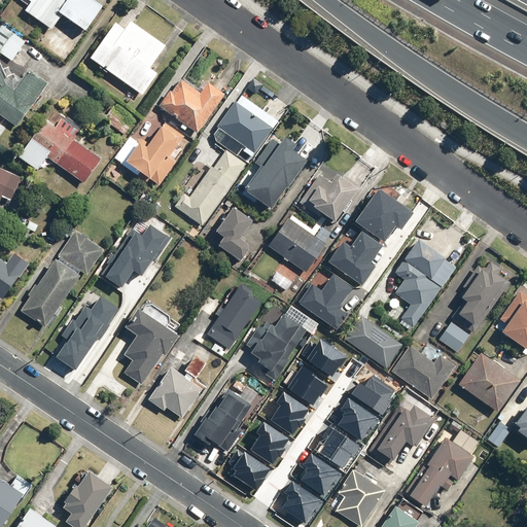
[(20,0),(29,6),(26,11),(49,28),(53,30),(64,14),(88,32),(105,7),(95,0),(20,0)]
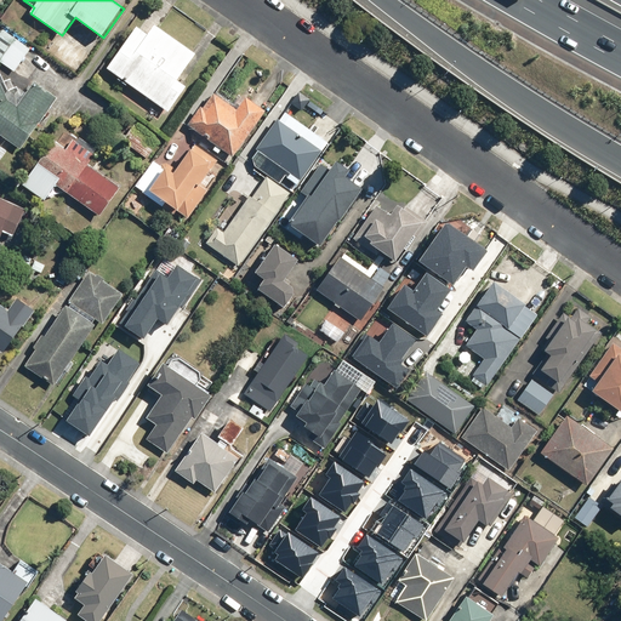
[(198,56),(158,26),(151,35),(138,27),(108,68),(171,113),(189,87),(180,81),(198,56)]
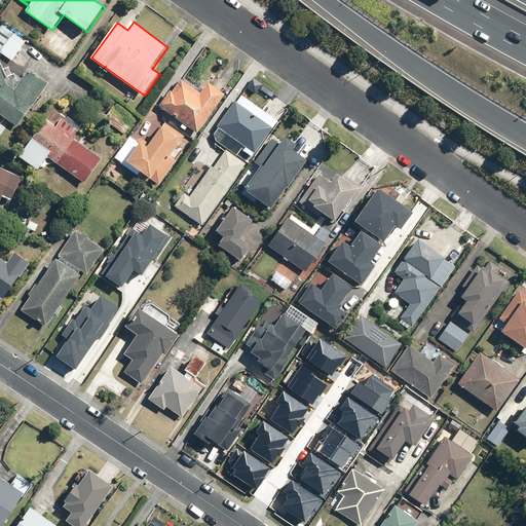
[(27,40),(2,26),(0,30),(0,52),(13,62),(27,40)]
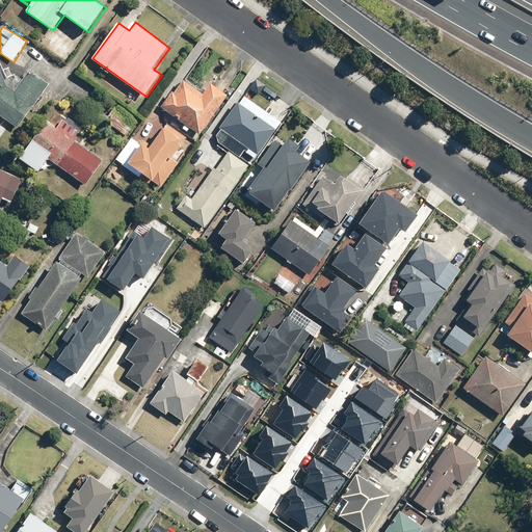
[(0,114),(20,129),(50,84),(31,71),(17,91),(7,85),(0,71),(0,114)]
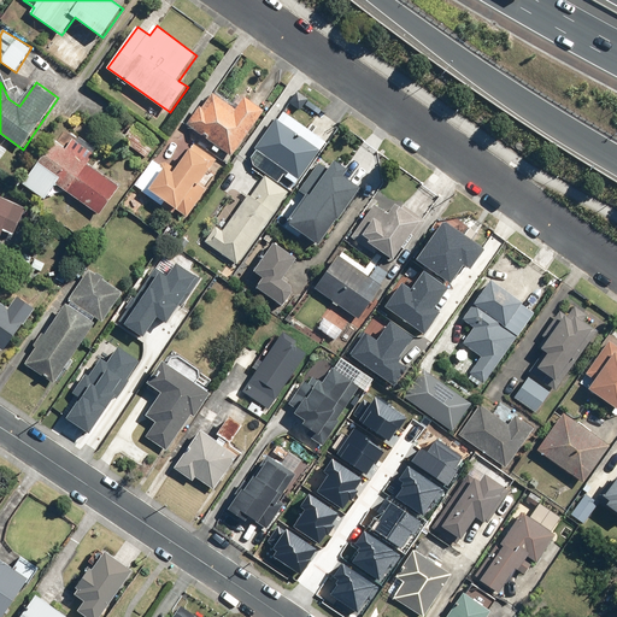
[(265,111),(242,94),(234,107),(213,92),(191,124),(233,156),(265,111)]
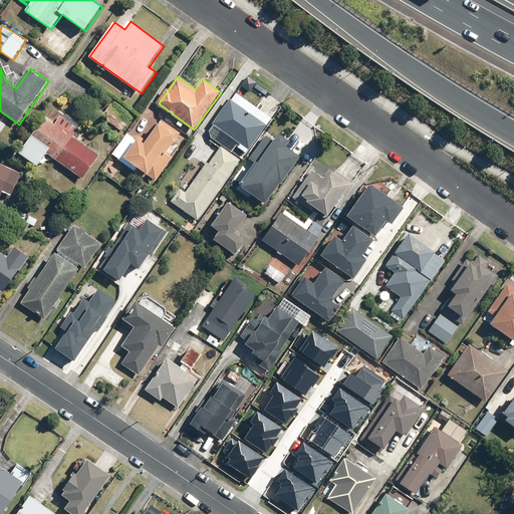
[(251,92),(257,84),(248,77),(241,85),(251,92)]
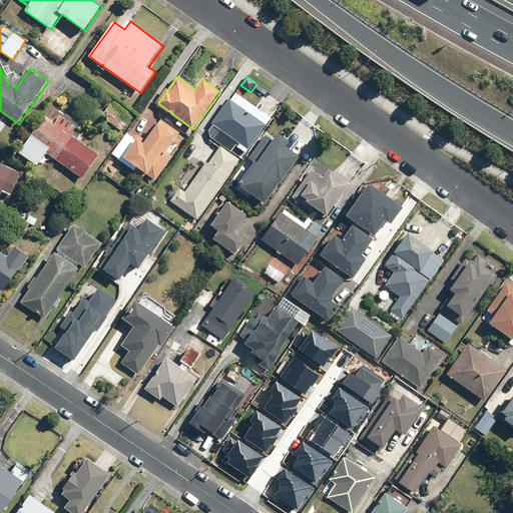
[(235,91),(213,124),(240,142),(237,147),(247,153),(249,149),(251,150),(274,118),(235,91)]
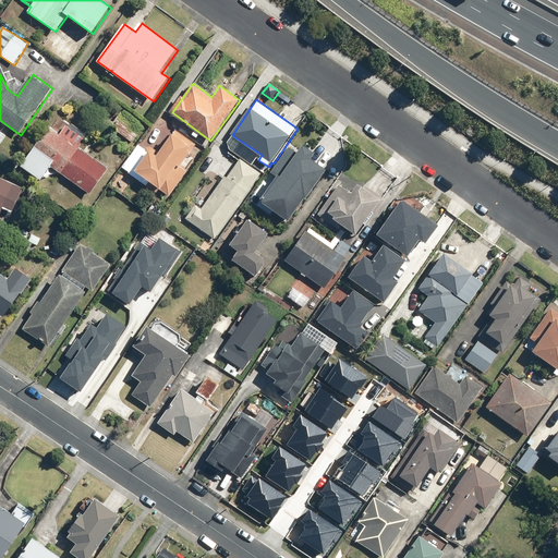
[(122,112),(111,129),(132,143),(144,128),(122,112)]
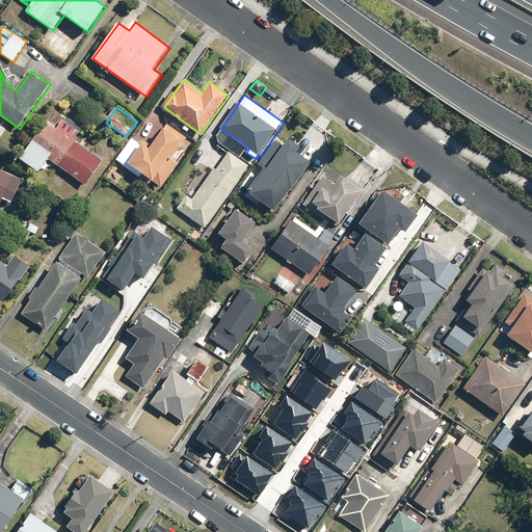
[(77,141),(85,131),(65,116),(58,127),(47,120),(20,160),(38,174),(49,159),(87,186),(105,161),(77,141)]
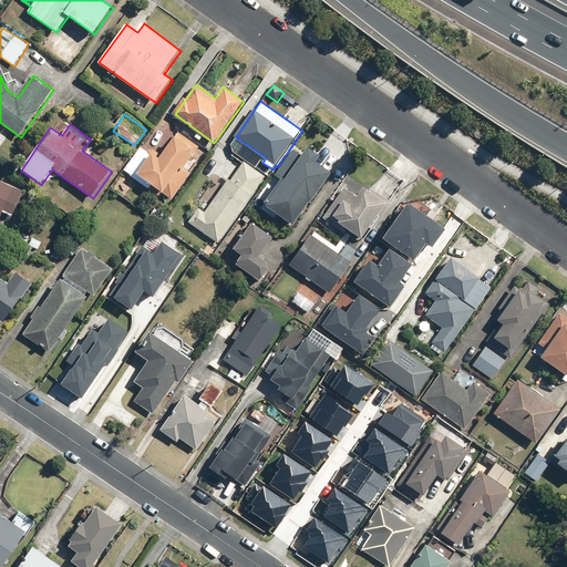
[(162,156),(153,151),(136,175),(174,200),(193,173),(186,168),(202,146),(178,131),(162,156)]
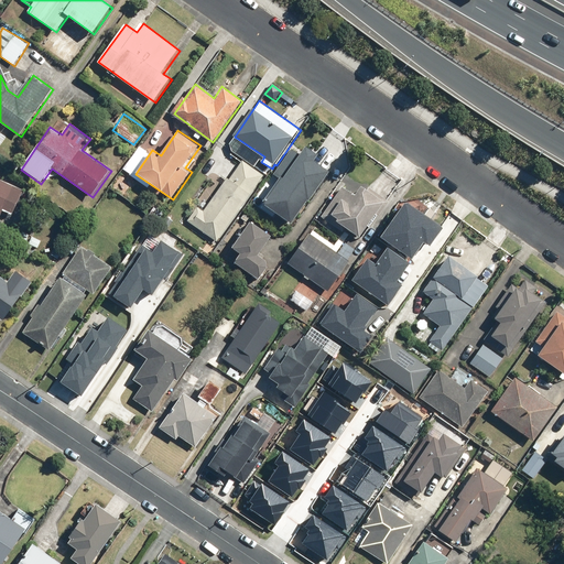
[(304,153),(294,147),(273,176),(280,182),(264,204),(294,225),(331,172),(317,162),(321,156),(308,149),(304,153)]
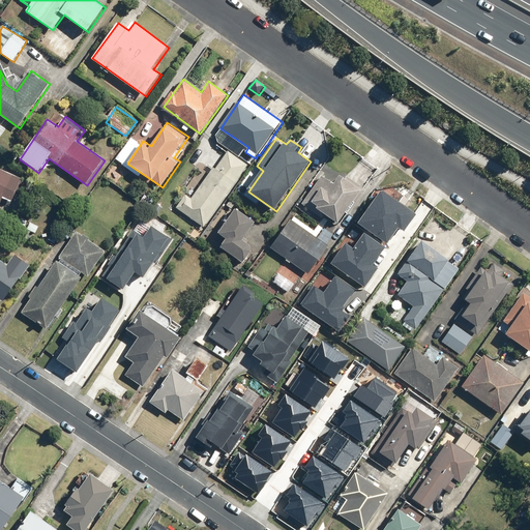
[(194,200),(185,195),(176,208),(205,229),(249,166),(228,150),(194,200)]
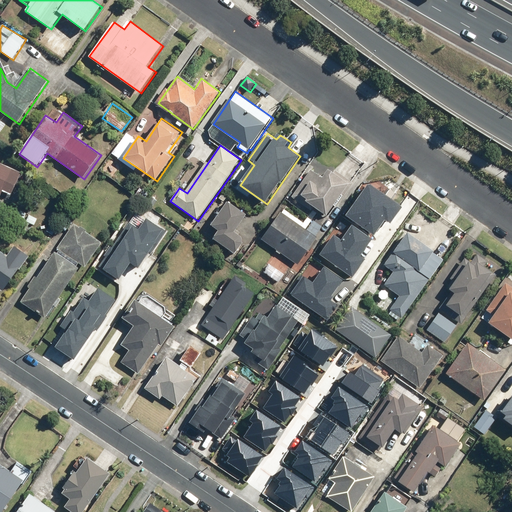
[(22,173),(0,163),(0,195),(1,196),(4,191),(12,195),(22,173)]
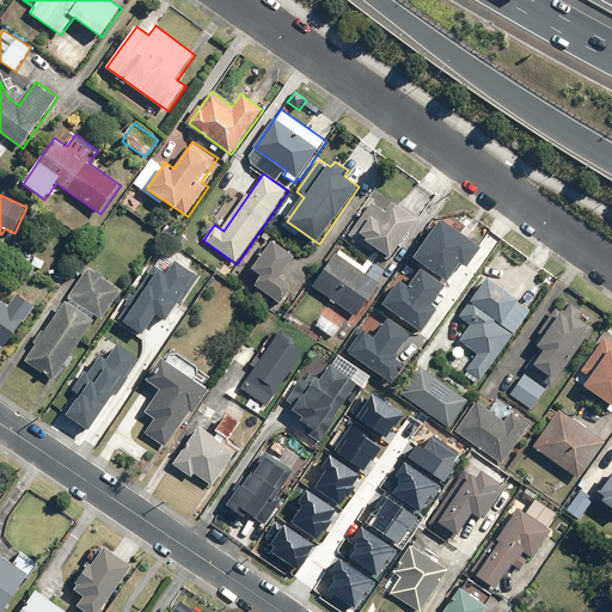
[(387,214),(373,203),(349,236),(365,246),(367,243),(391,259),(421,219),(397,202),(387,214)]
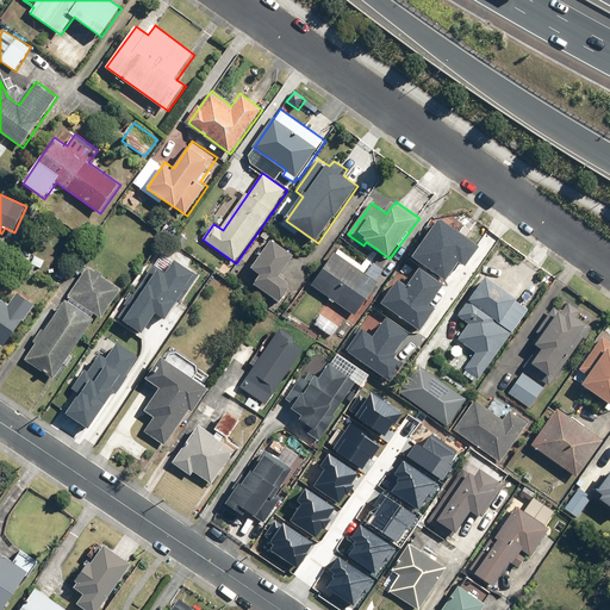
[(439,218),(411,257),(444,281),(458,262),(465,267),(479,247),(439,218)]
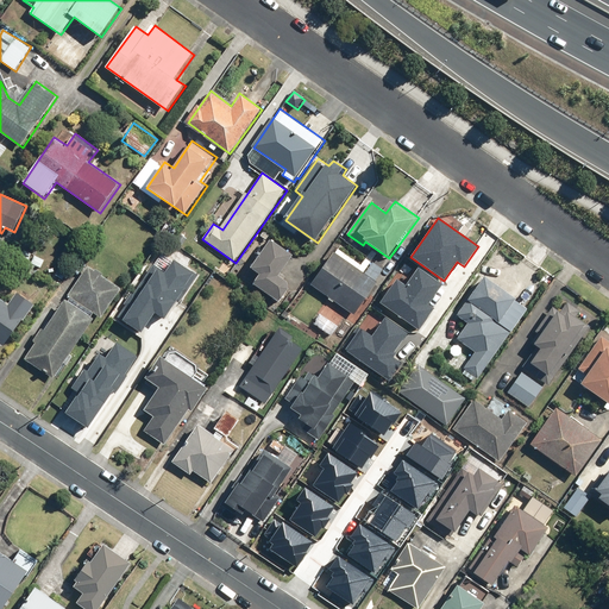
[(296,253),(272,238),(252,270),(261,275),(253,286),(281,302),(293,284),(282,277),(296,253)]
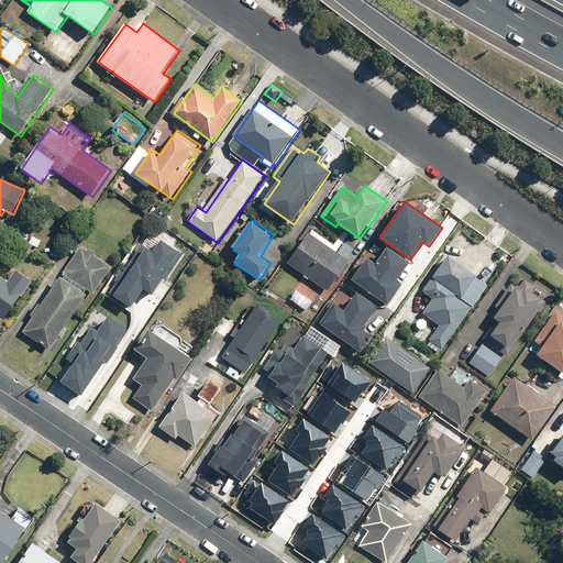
[(349,261),(357,249),(345,240),(337,253),(310,233),(288,264),(329,293),(351,263),(349,261)]
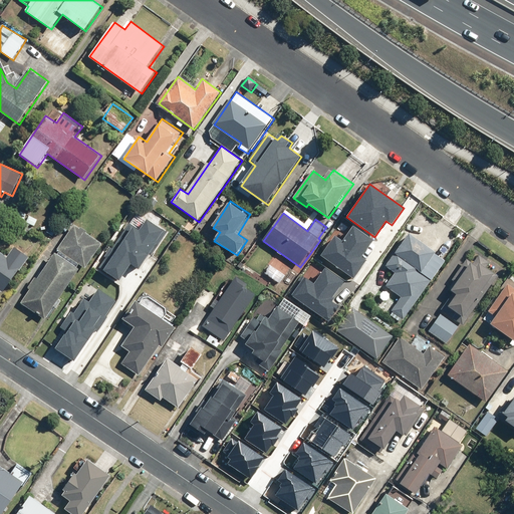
[(139,234),(133,229),(97,276),(112,287),(133,260),(142,266),(169,230),(152,218),(139,234)]
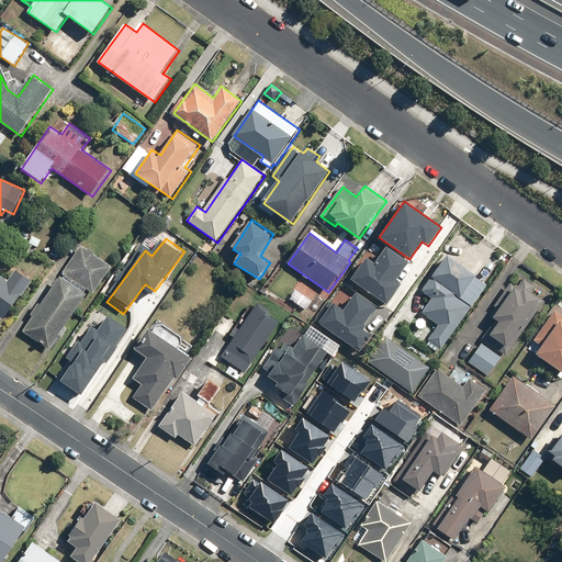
[(64,338),(70,329),(66,326),(90,292),(94,294),(113,267),(82,245),(23,332),(51,350),(60,336),(64,338)]
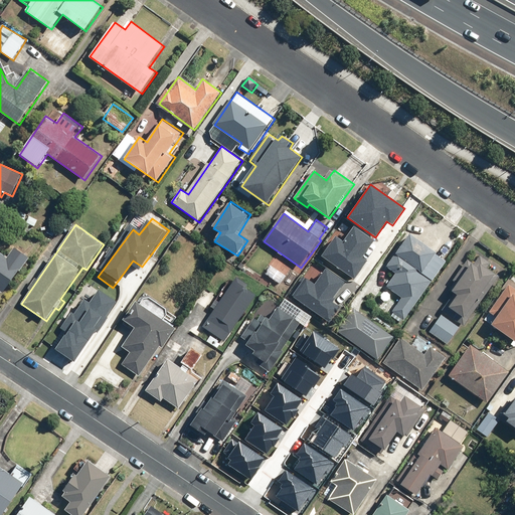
[(335,236),(321,256),(353,279),(366,261),(362,258),(374,240),(353,226),(343,241),(335,236)]
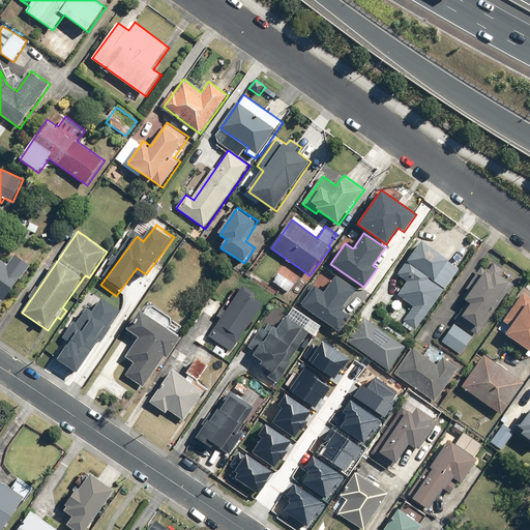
[(417,329),(446,288),(436,281),(449,260),(422,240),(399,273),(408,280),(398,294),(414,306),(404,320),(417,329)]
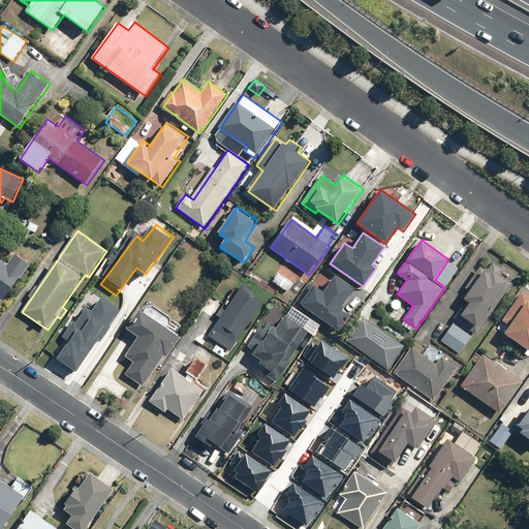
[(31,263),(18,254),(9,266),(0,258),(0,298),(4,302),(31,263)]
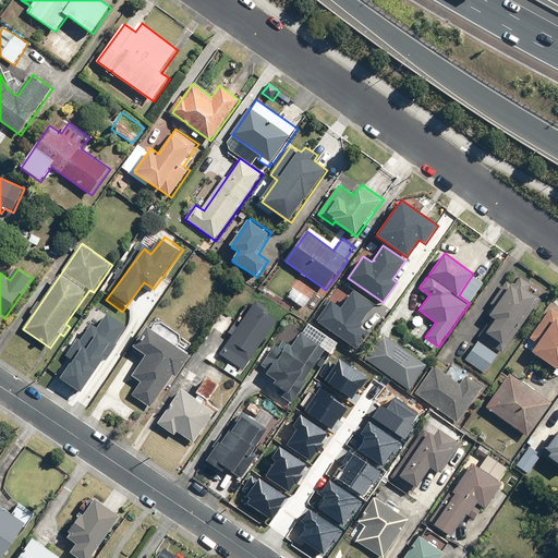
[(504,353),(526,319),(524,318),(532,306),(534,308),(541,299),(514,281),(490,316),(497,320),(492,328),(488,326),(481,338),(504,353)]
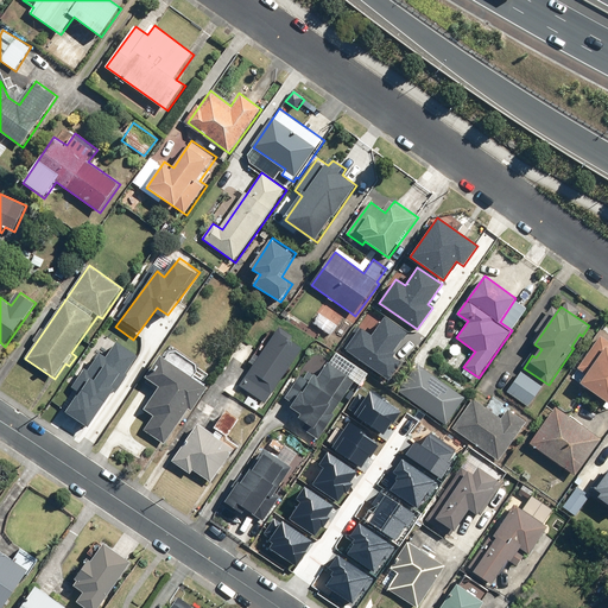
[(339,327),(321,314),(314,322),(333,335),(339,327)]
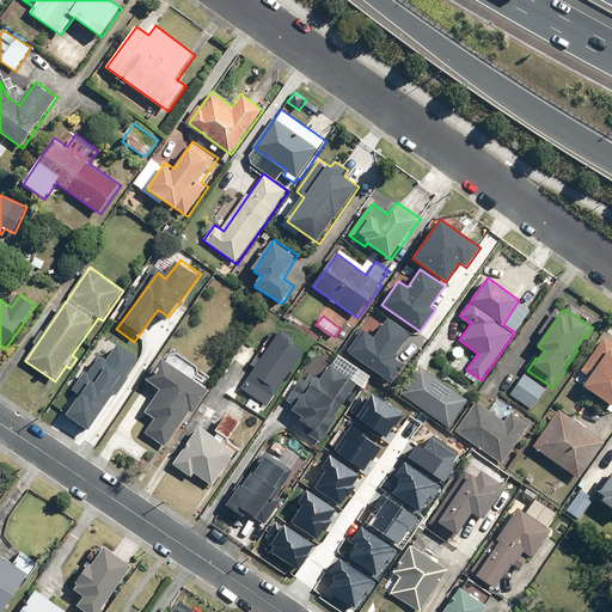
[(359,328),(343,350),(391,383),(403,365),(395,359),(397,355),(396,354),(410,335),(386,318),(373,337),(359,328)]
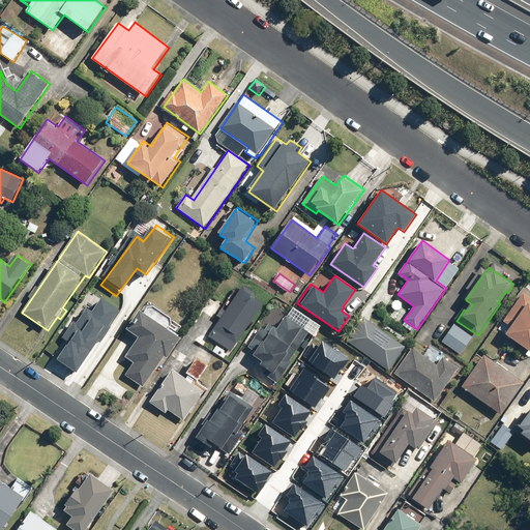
[(226,358),(231,350),(234,352),(268,299),(244,285),(210,337),(219,343),(214,351),(226,358)]
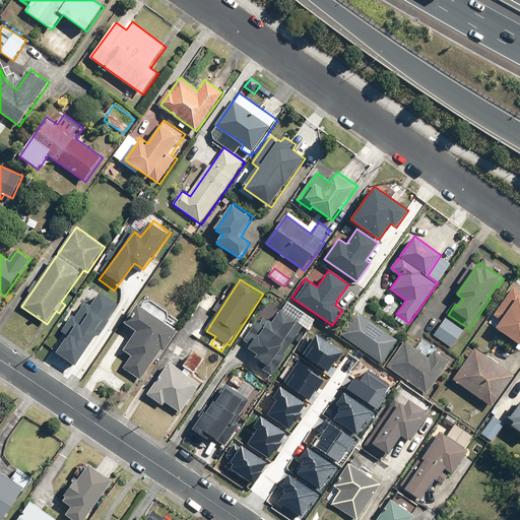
[(519,295),(512,289),(494,317),(503,323),(499,329),(519,343),(519,295)]
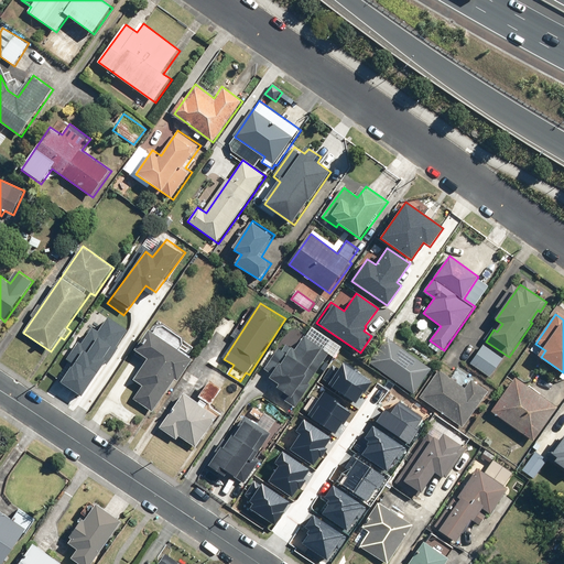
[(83,393),(130,328),(115,316),(97,339),(88,333),(67,361),(76,368),(66,381),(83,393)]
